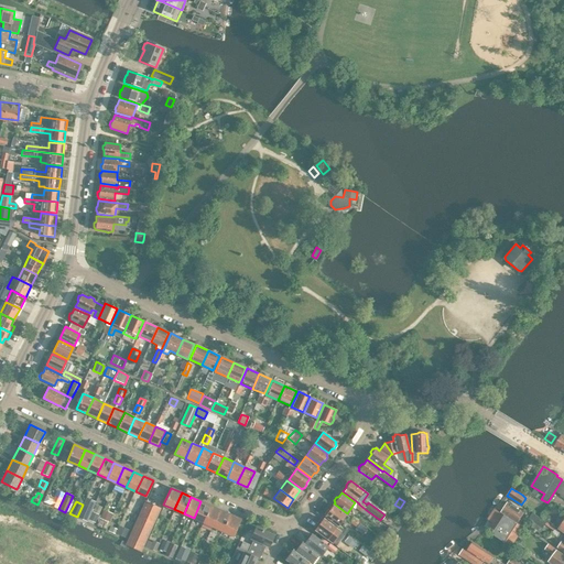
[(119,545),(126,548),(126,545),(140,551),(160,508),(145,501),(127,543),(121,540),(119,545)]
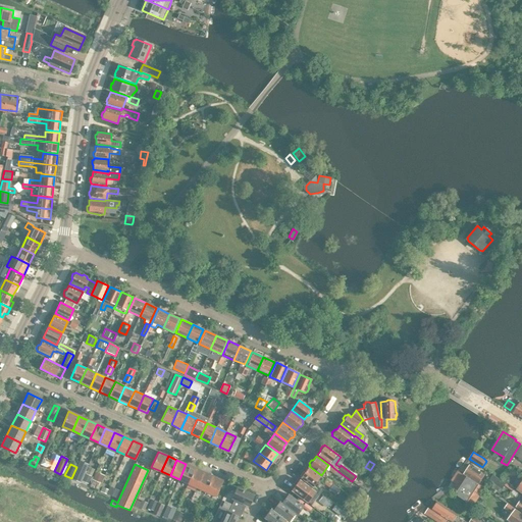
[(179,479),(188,483),(195,468),(186,464),(179,479)]
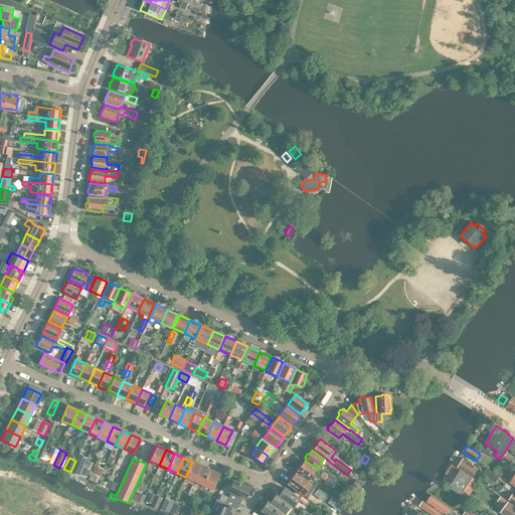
[(335,471),(337,468),(327,460),(325,464),(335,471)]
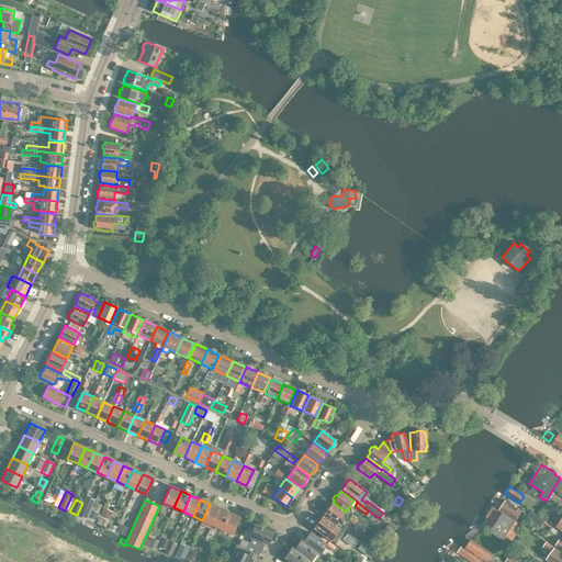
[(501,510),(514,519),(519,509),(507,502),(501,510)]
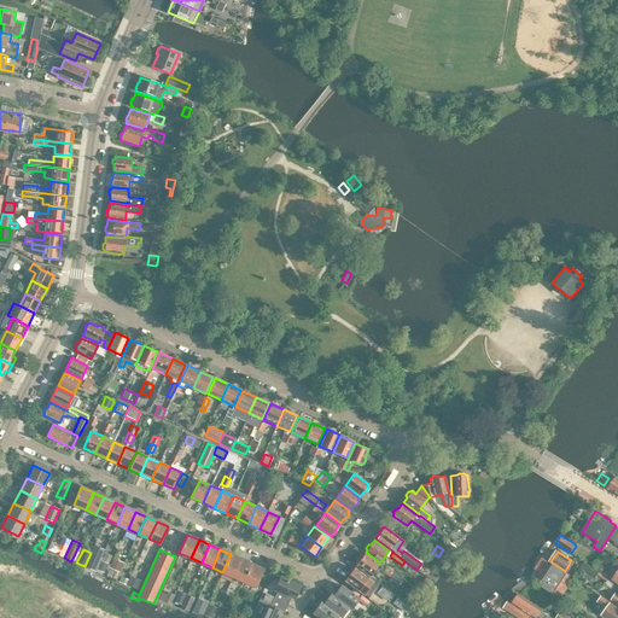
[(91,553),(85,566),(95,571),(101,558),(98,557),(91,553)]
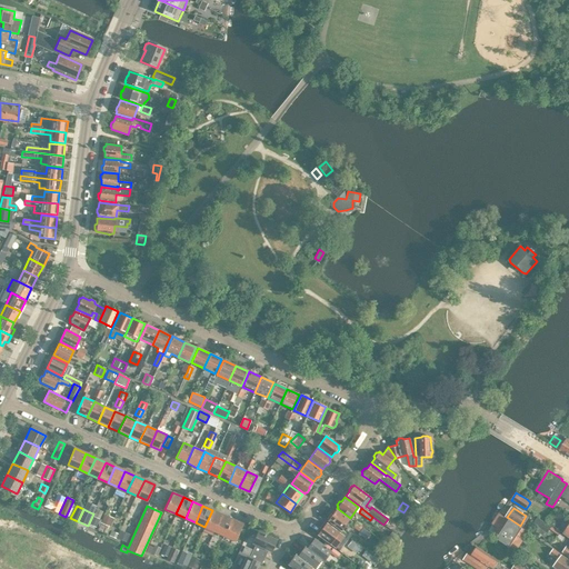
[(327,518),(328,519),(327,520),(340,530),(346,523),(348,526),(351,521),(336,509),(331,515),(330,513),(327,518)]
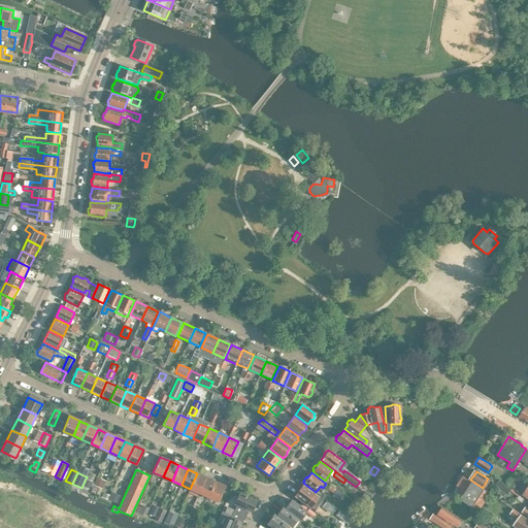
[(190,489),(199,493),(206,477),(197,473),(190,489)]
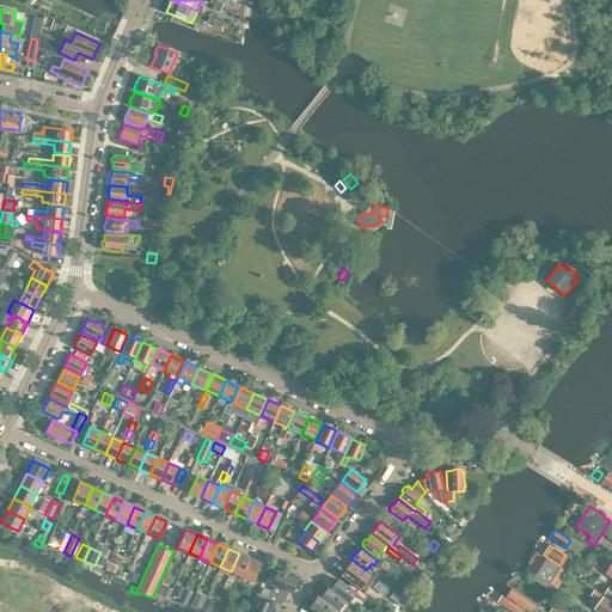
[(122,557),(112,552),(108,562),(117,567),(122,557)]
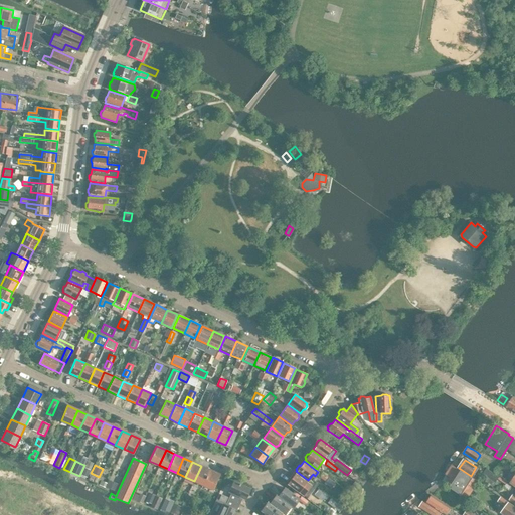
[(194,481),(203,485),(209,470),(201,466),(194,481)]
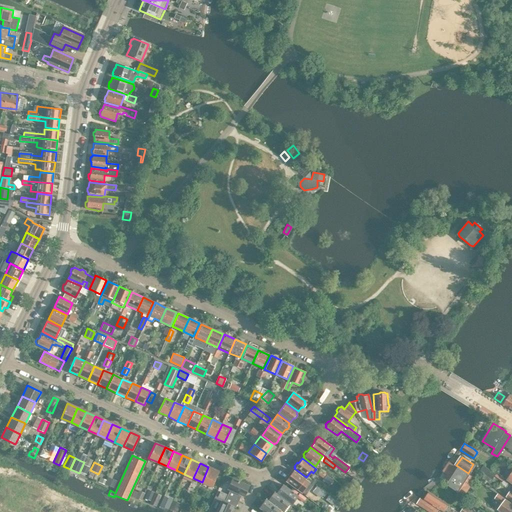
[(84,464),(80,472),(86,474),(89,467),(84,464)]
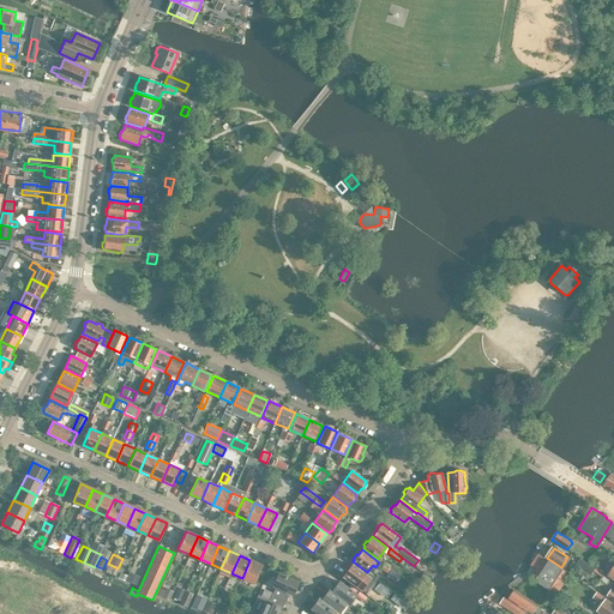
[(547,559),(539,571),(534,579),(552,591),(555,594),(570,573),(566,571),(547,559)]
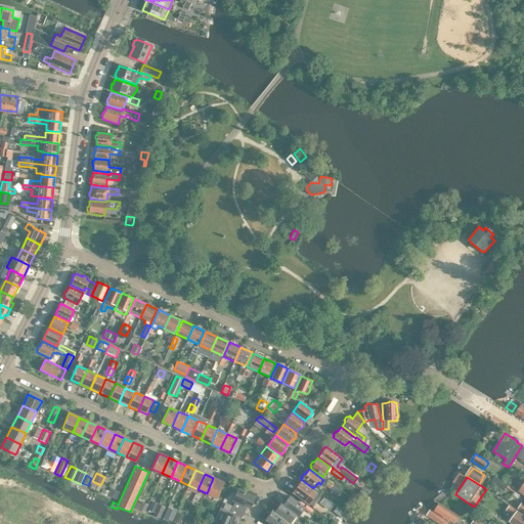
[(494,477),(490,482),(496,485),(504,490),(507,485),(494,477)]
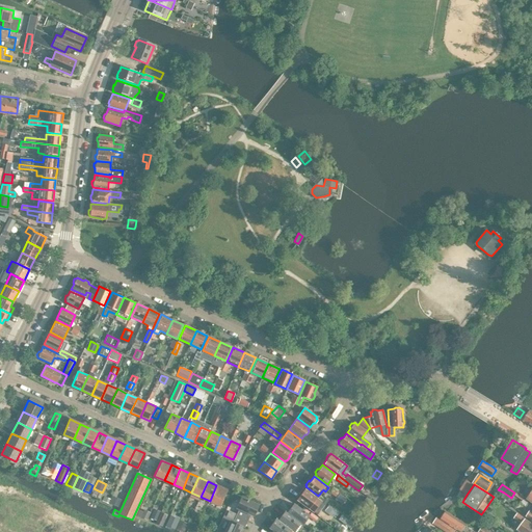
[(216,485),(210,501),(219,505),(227,490),(216,485)]
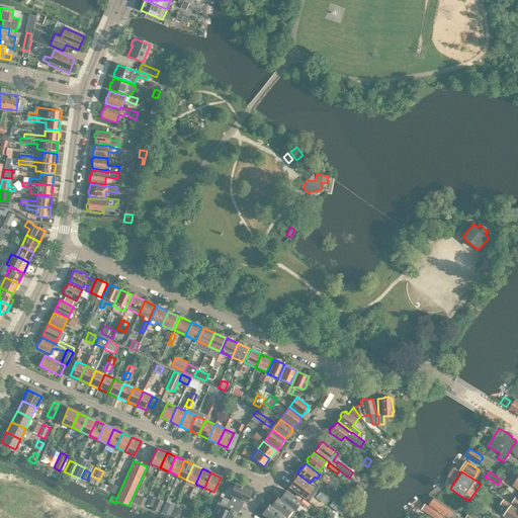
[(309,501),(317,489),(309,483),(308,485),(296,477),(293,481),(291,481),(288,484),(289,486),(288,487),(309,501)]
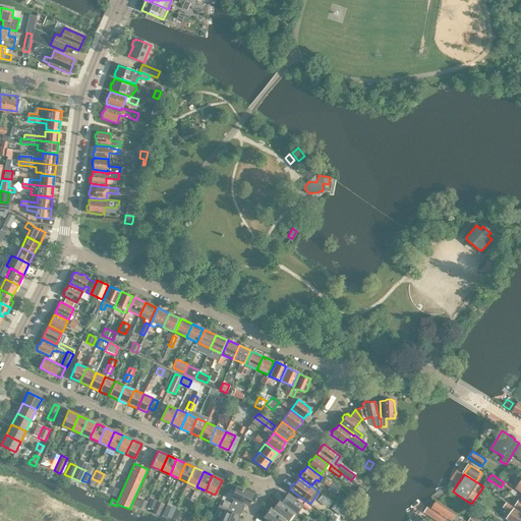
[(328,487),(335,493),(338,487),(332,482),(328,487)]
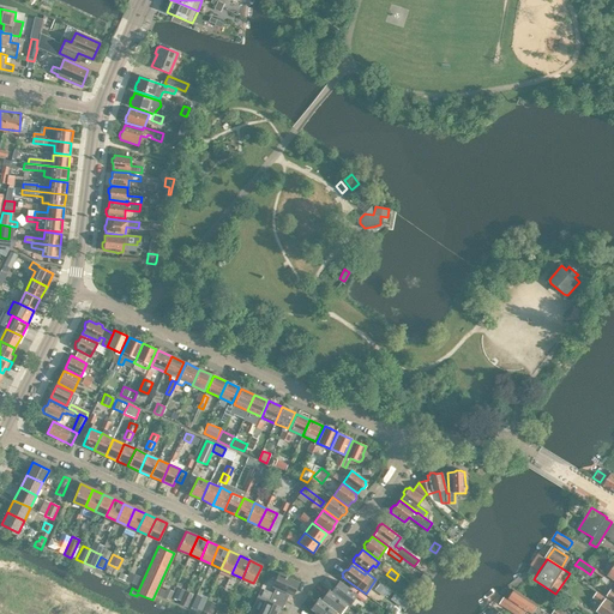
[(582,569),(577,576),(581,578),(582,577),(587,579),(590,576),(590,575),(582,569)]
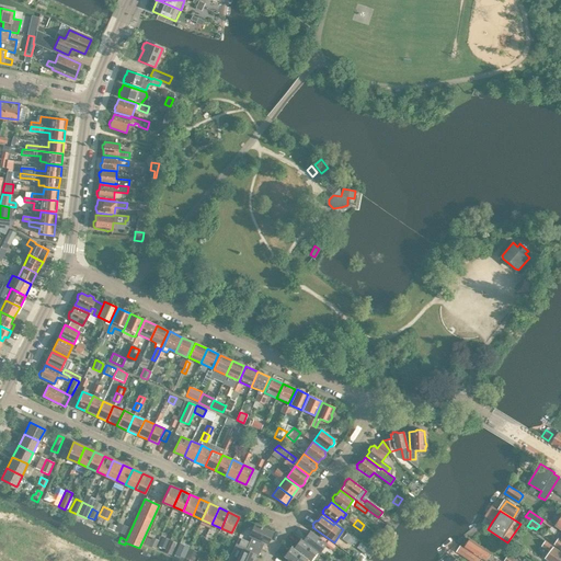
[(125,535),(129,527),(118,523),(115,530),(125,535)]
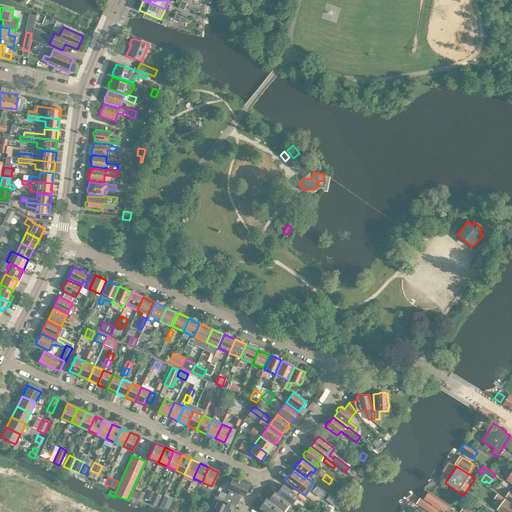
[(230,490),(227,496),(238,501),(241,495),(244,496),(249,486),(232,478),(227,489),(230,490)]
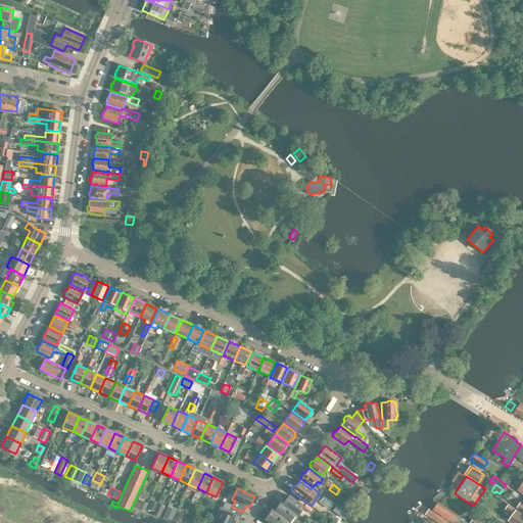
[(282,504),(295,514),(297,515),(303,507),(288,495),(282,504)]
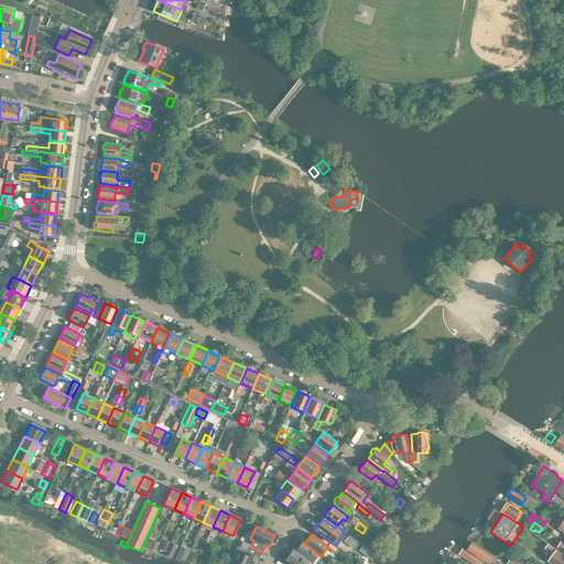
[(344,541),(351,548),(357,541),(348,534),(344,541)]
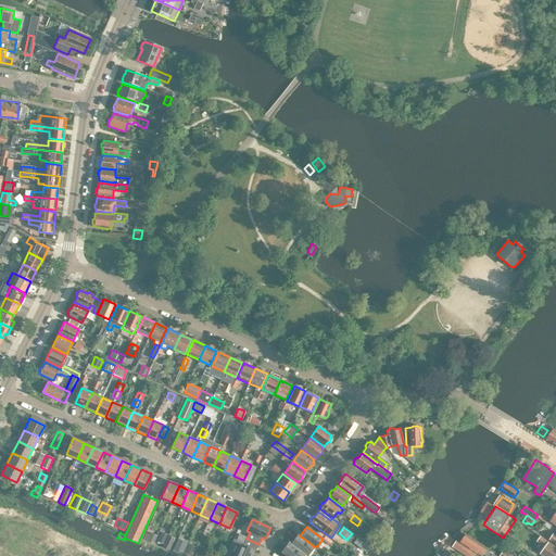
[(36,528),(29,543),(34,545),(40,530),(36,528)]
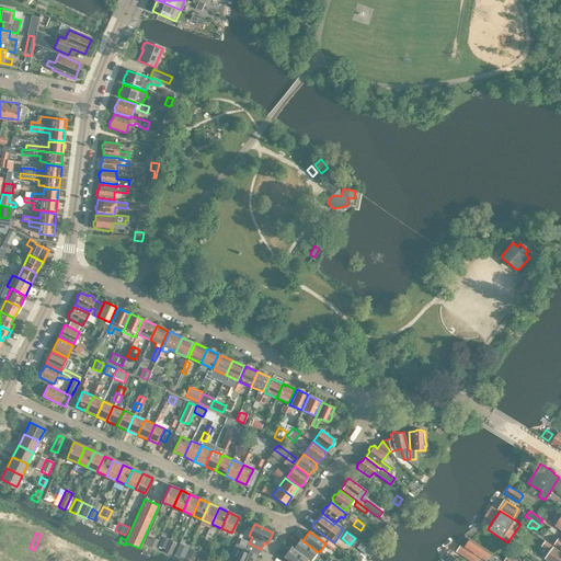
[(150,540),(148,546),(155,548),(158,540),(151,537),(150,540)]
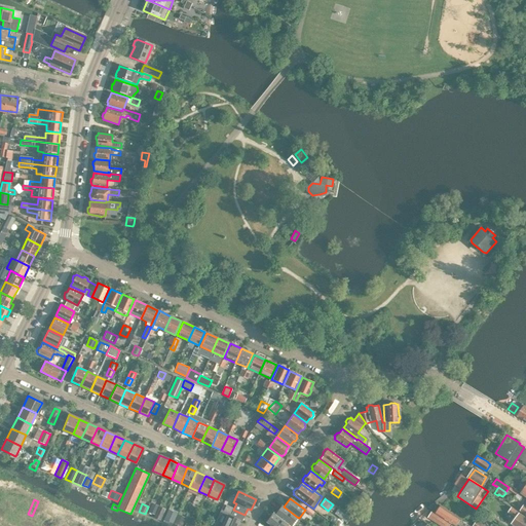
[(152,503),(148,512),(154,515),(158,505),(152,503)]
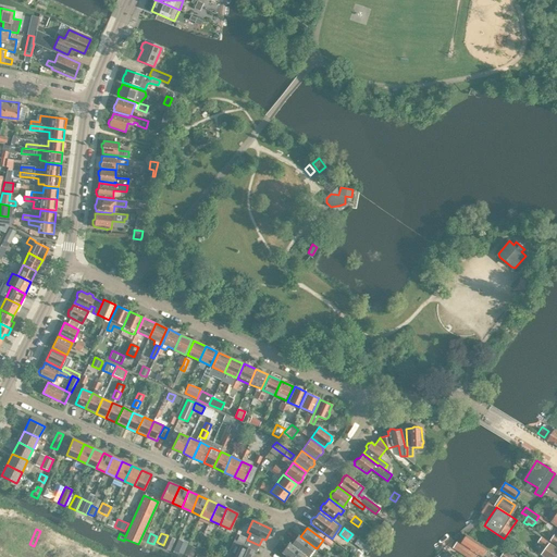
[(168,535),(162,547),(170,551),(175,539),(168,535)]
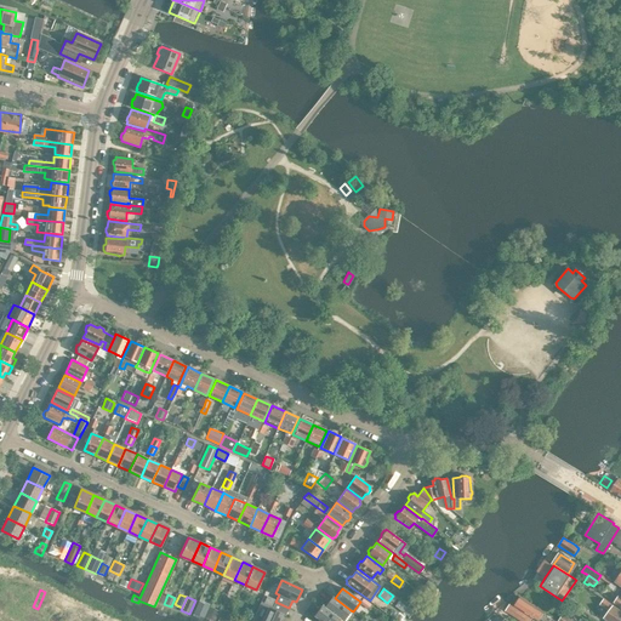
[(332,597),(325,607),(340,619),(342,620),(351,610),(335,598),(332,597)]
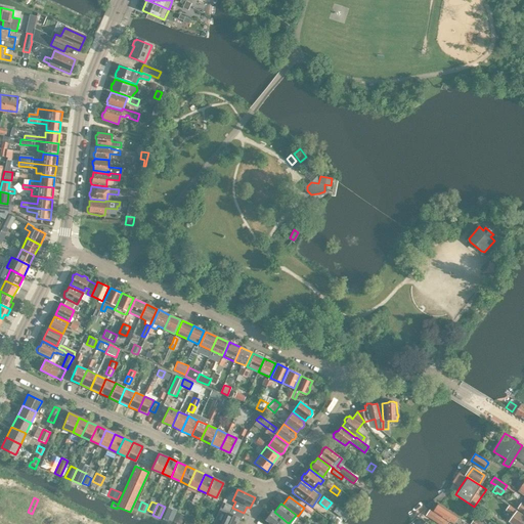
[(507,510),(514,515),(510,521),(513,523),(523,523),(523,515),(510,506),(507,510)]
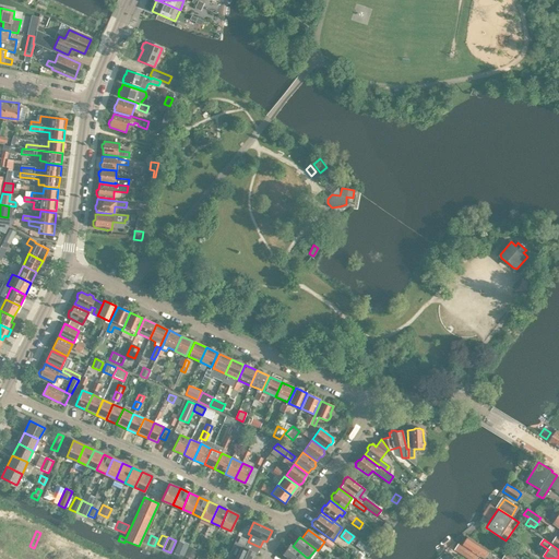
[(260,547),(248,542),(245,548),(241,547),(236,558),(250,558),(253,552),(257,555),(260,547)]
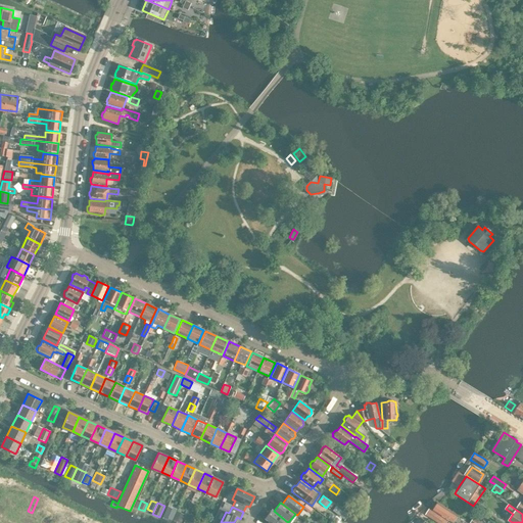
[(443,507),(438,515),(446,520),(450,522),(459,522),(463,518),(443,507)]
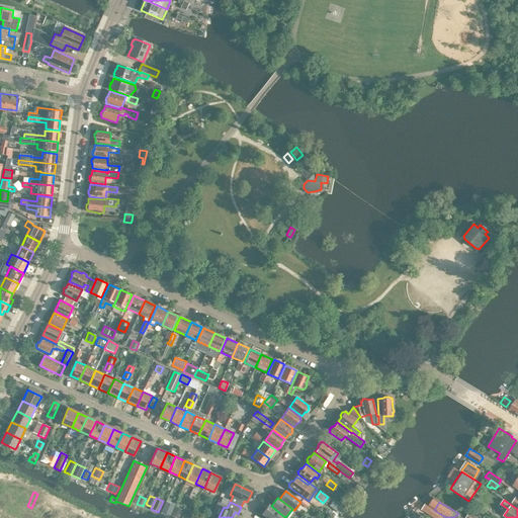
[(281,517),(283,516),(271,506),(269,505),(262,514),(267,517),(281,517)]
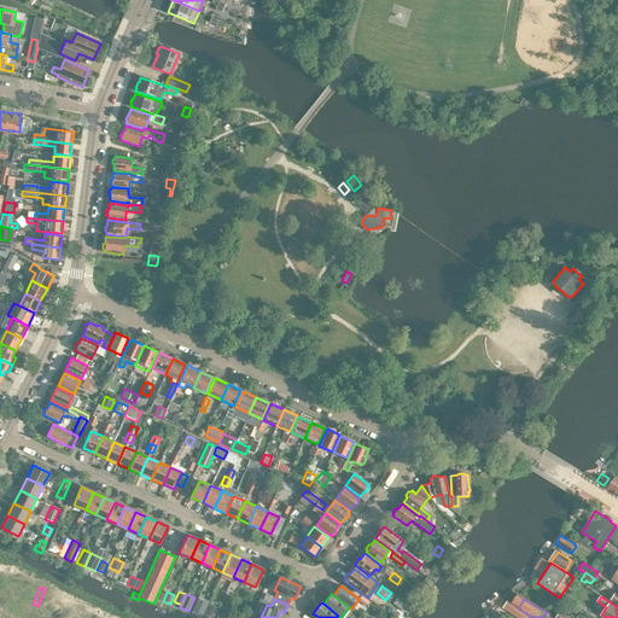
[(208,604),(203,613),(211,617),(213,617),(217,607),(208,604)]
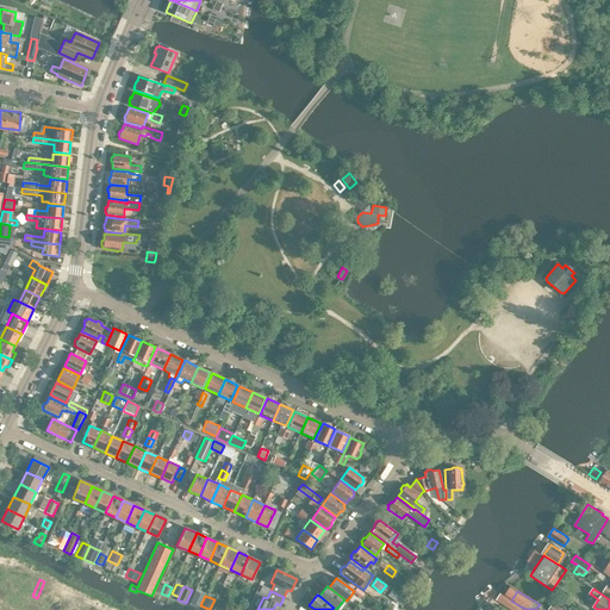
[(504,597),(500,604),(509,609),(512,609),(516,604),(504,597)]
